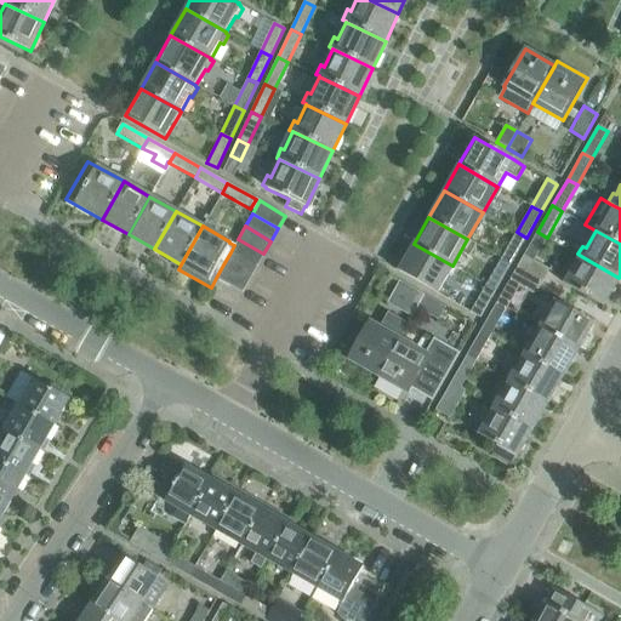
[(501,258),(511,265),(527,238),(517,232),(501,258)]
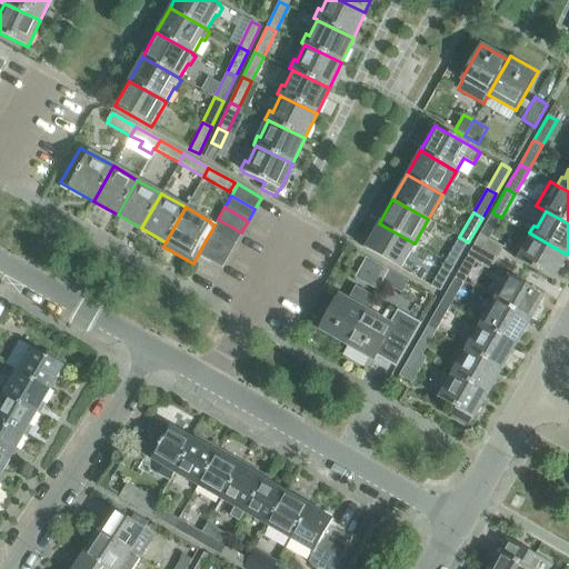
[(473,245),(497,258),(503,248),(489,239),(501,218),(492,212),(473,245)]
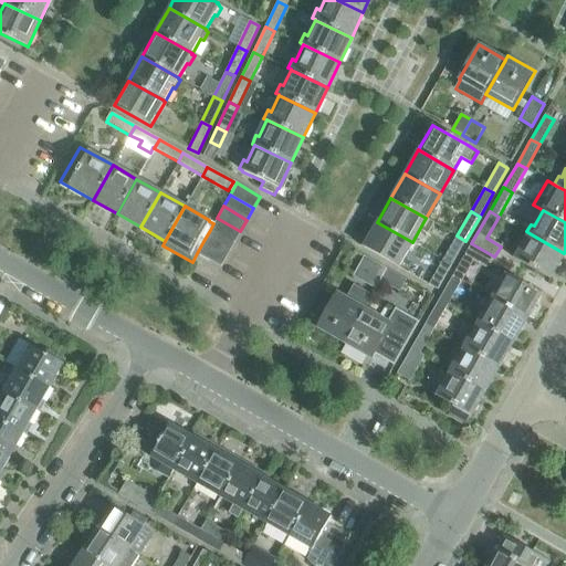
[(233,243),(240,231),(217,218),(213,223),(210,230),(233,243)]
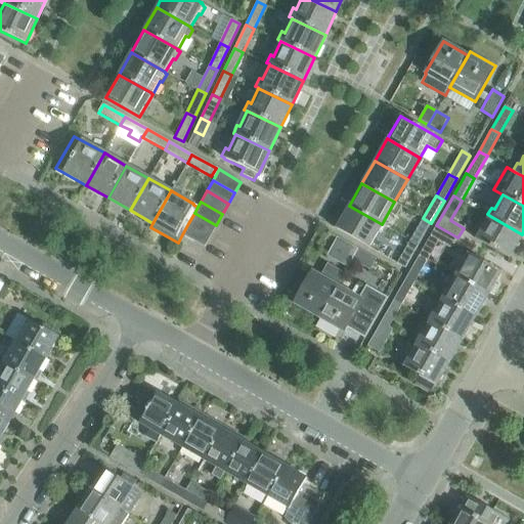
[(368,247),(382,224),(349,206),(336,228),(368,247)]
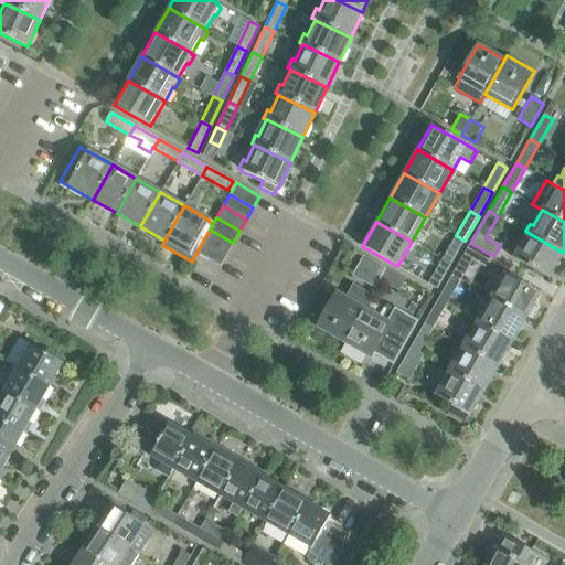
[(210,230),(203,241),(226,254),(233,243),(210,230)]
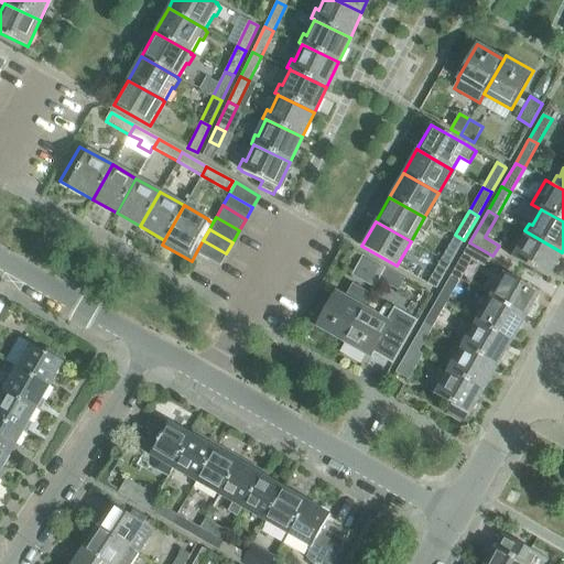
[(528,232),(519,249),(514,247),(510,255),(513,257),(513,258),(548,278),(562,252),(528,232)]
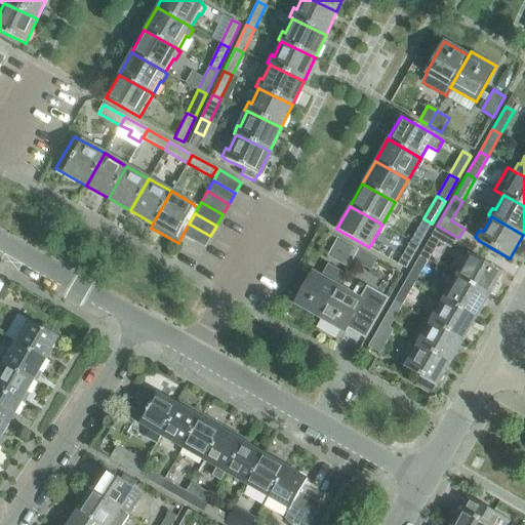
[(411,241),(419,245),(432,224),(423,218),(411,241)]
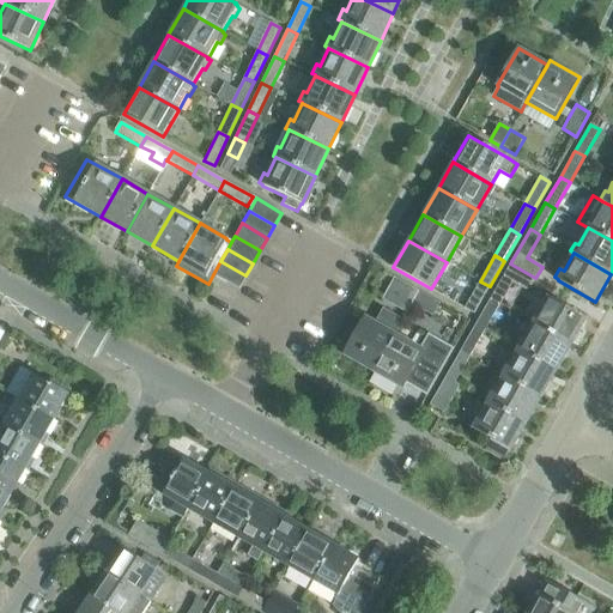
[(246,275),(220,261),(213,274),(238,289),(246,275)]
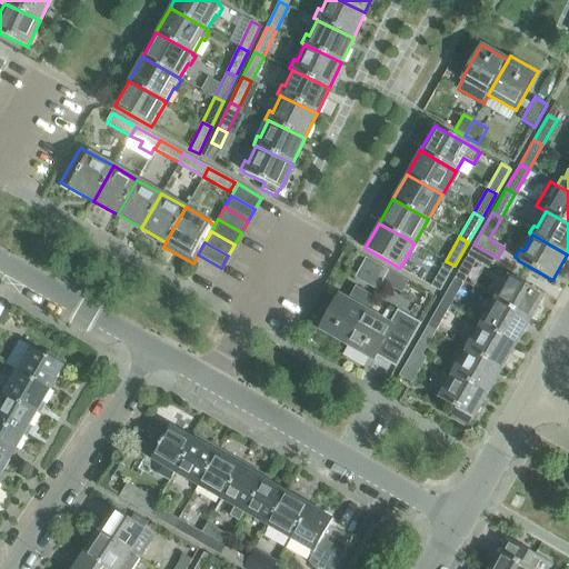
[(455,278),(463,282),(476,262),(490,271),(497,258),(473,245),(455,278)]
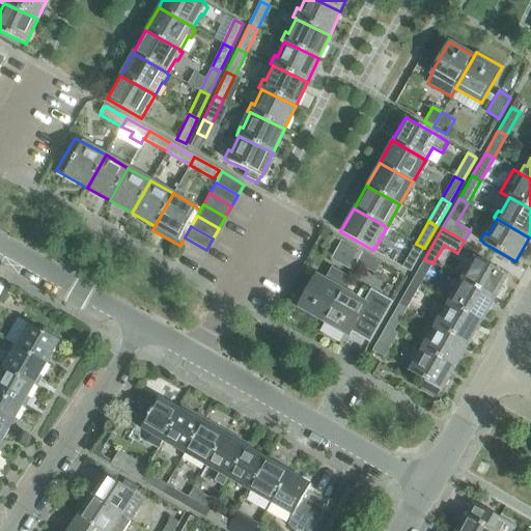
[(337,236),(331,248),(356,263),(363,252),(337,236)]
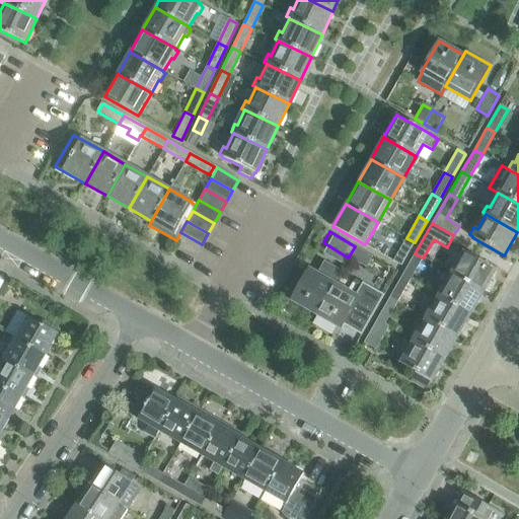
[(415,242),(406,238),(392,262),(400,267),(415,242)]
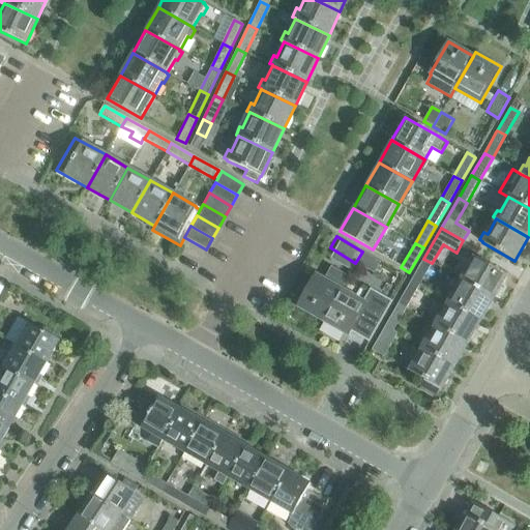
[(474,256),(465,271),(462,269),(458,277),(461,280),(493,298),(506,274),(474,256)]
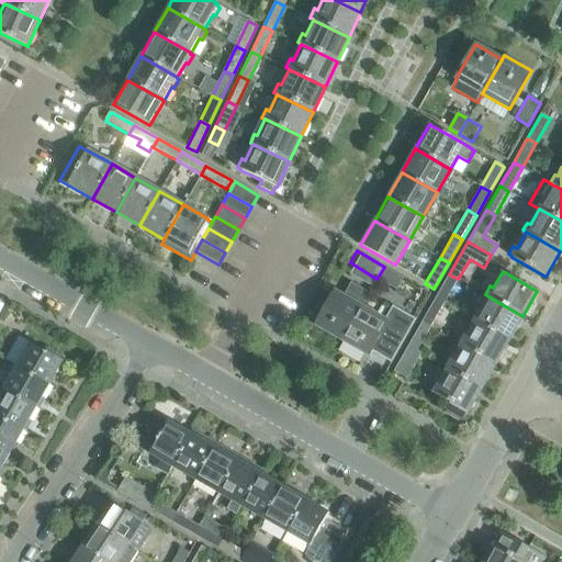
[(458,279),(449,274),(436,298),(445,303),(458,279)]
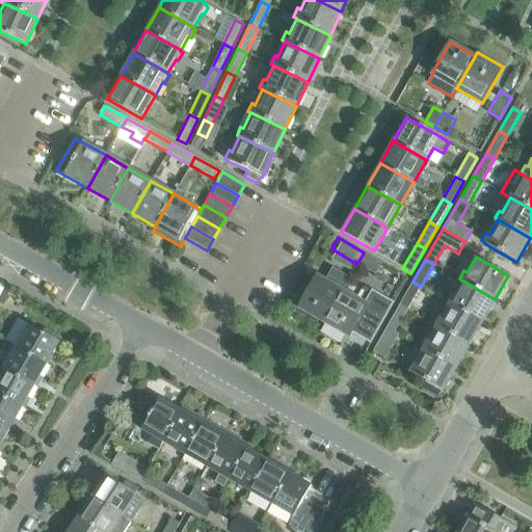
[(303,284),(310,287),(298,308),(323,322),(342,290),(316,275),(313,282),(308,277),(303,284)]
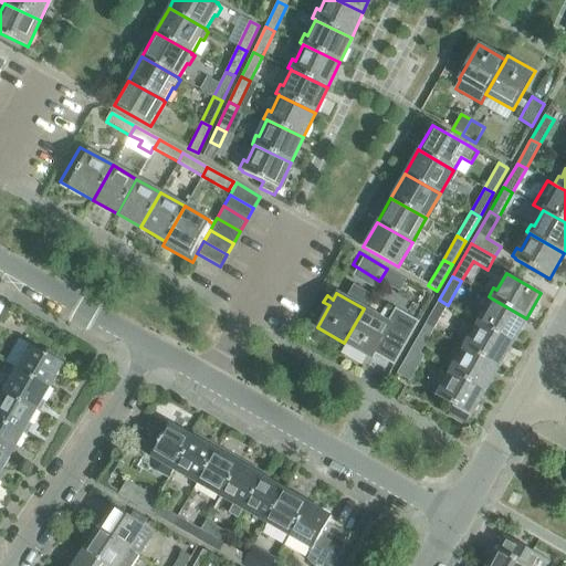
[(474,321),(478,323),(513,343),(526,318),(492,299),(483,314),(480,312),(474,321)]
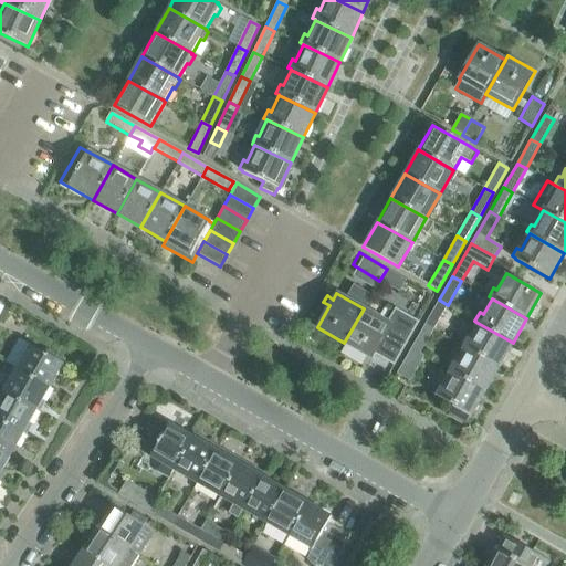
[(448,305),(439,300),(425,324),(433,329),(448,305)]
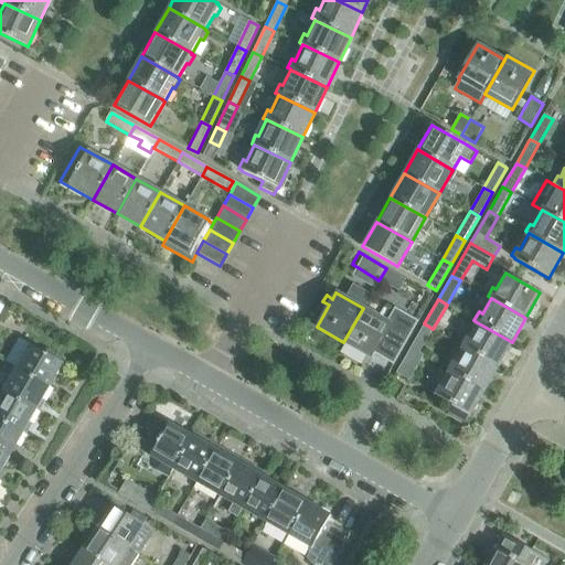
[(363,308),(343,342),(371,358),(383,336),(391,340),(394,333),(387,329),(391,323),(363,308)]
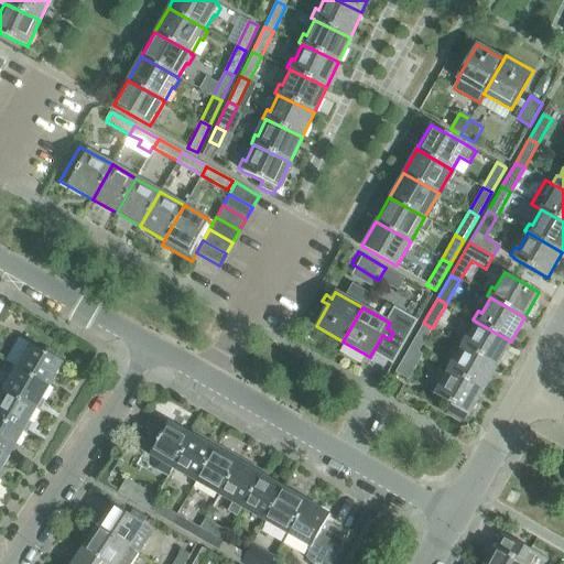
[(476,322),(467,337),(464,335),(459,344),(463,346),(497,365),(511,342),(476,322)]
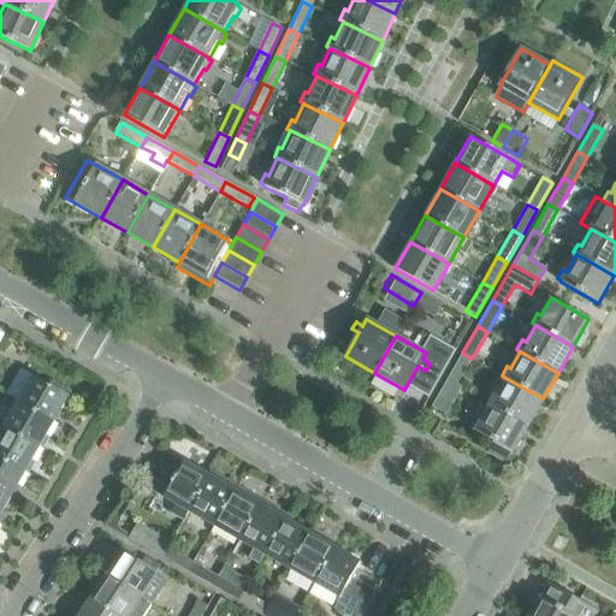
[(472,359),(462,353),(448,379),(457,384),(472,359)]
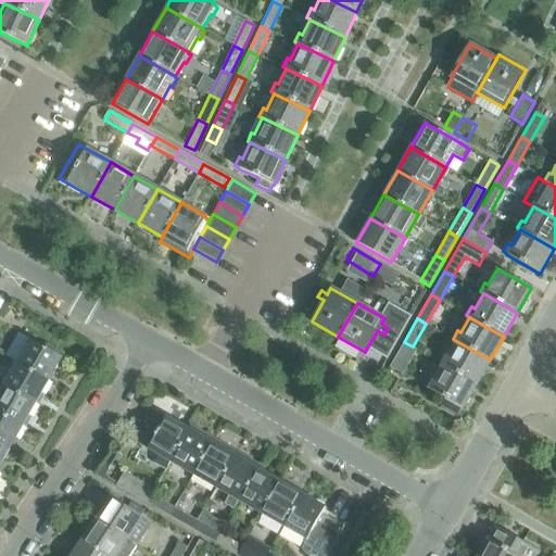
[(29,339),(16,363),(48,381),(62,357),(46,349),(29,339)]
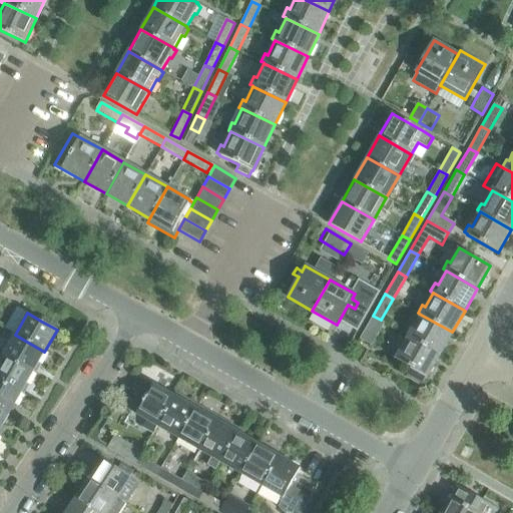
[(405,335),(408,336),(440,354),(452,332),(421,315),(413,329),(410,327),(405,335)]
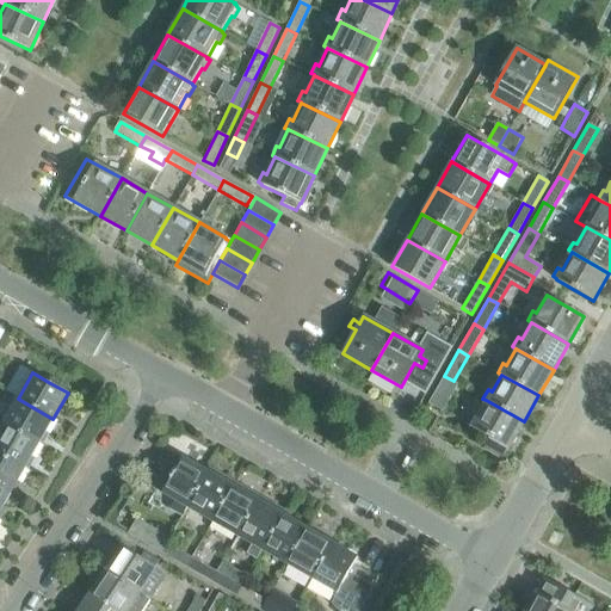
[(454,381),(444,376),(429,403),(442,412),(457,384),(454,382),(454,381)]
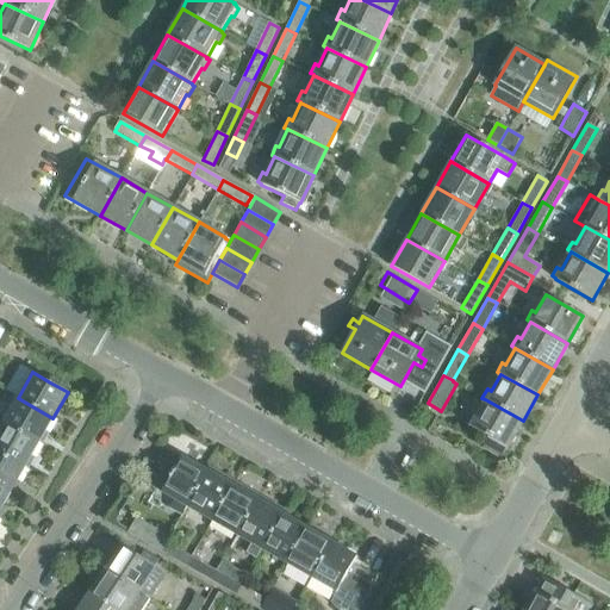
[(50,383),(68,392),(70,387),(54,378),(50,383)]
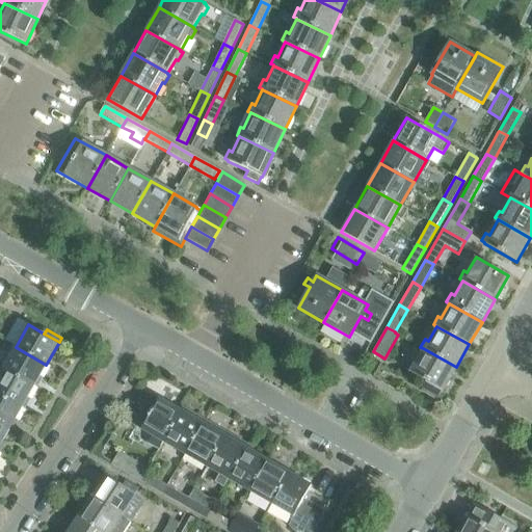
[(33,387),(46,365),(16,347),(3,369),(33,387)]
